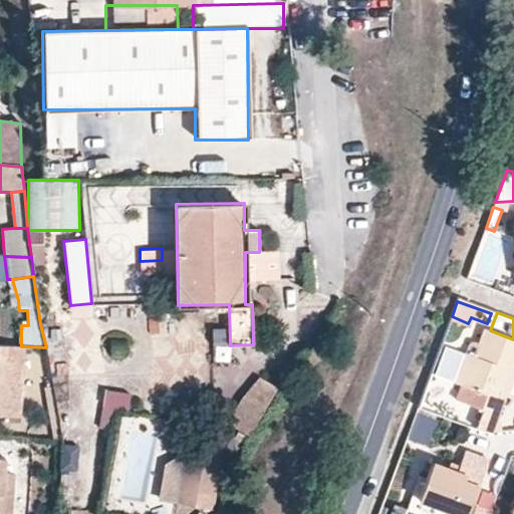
[(494,396),(504,368),(513,371),(513,339),(490,330),(484,328),(479,343),(475,342),(472,343),(467,353),(466,352),(455,382),(462,384),(456,400),(483,410),(480,418),(500,426),(498,416),(504,400),(494,396)]
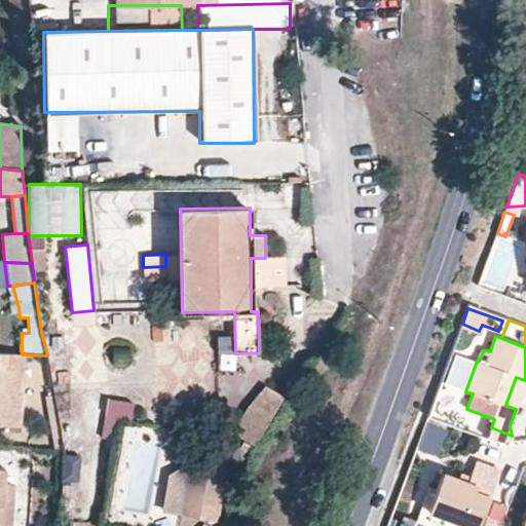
[(0,424),(21,426),(25,354),(22,354),(0,352),(0,424)]
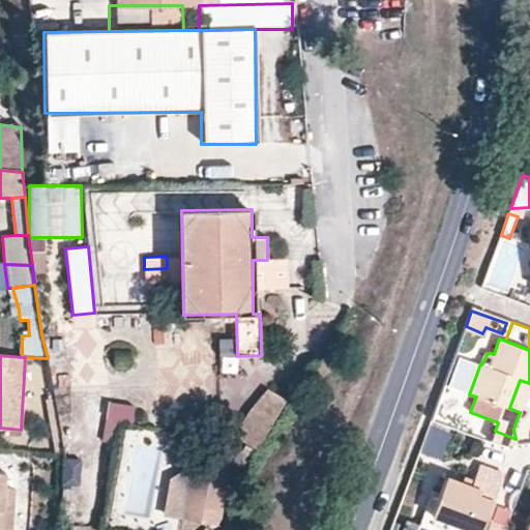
[(469,394),(480,363),(460,356),(448,387),(469,394)]
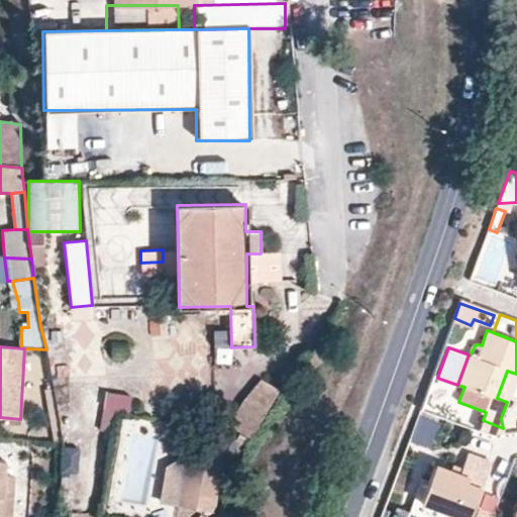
[(516,396),(512,394),(516,380),(516,374),(507,371),(497,398),(507,402),(515,405),(516,398),(516,396)]
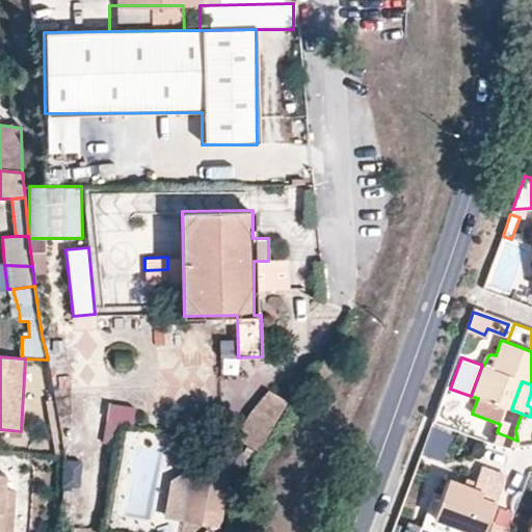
[(258,452),(288,402),(268,391),(250,411),(235,439),(258,452)]
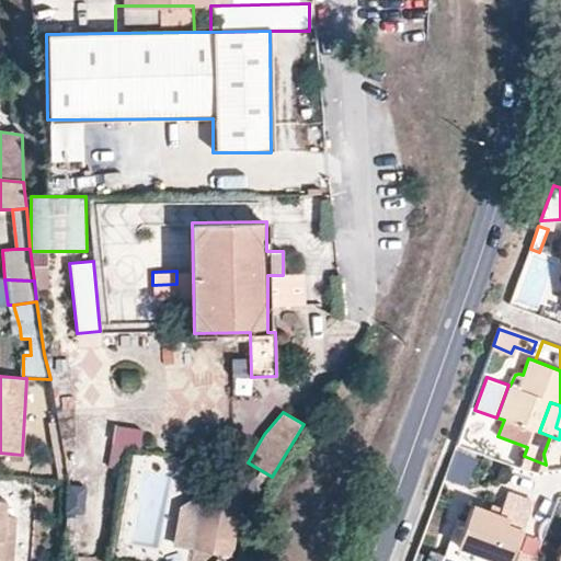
[(67,478),(57,422),(48,423),(58,480),(67,478)]
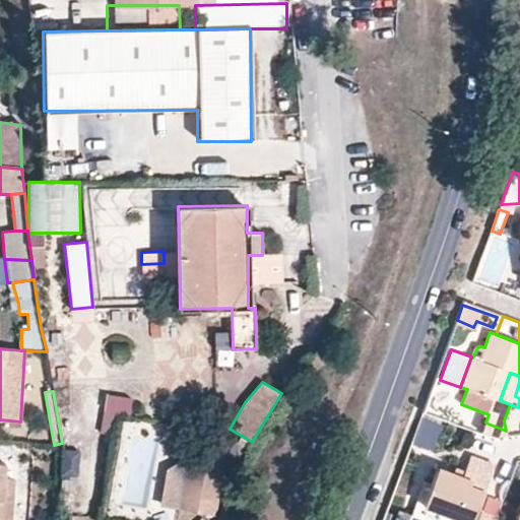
[(443,420),(450,399),(431,392),(423,412),(439,418),(443,420)]
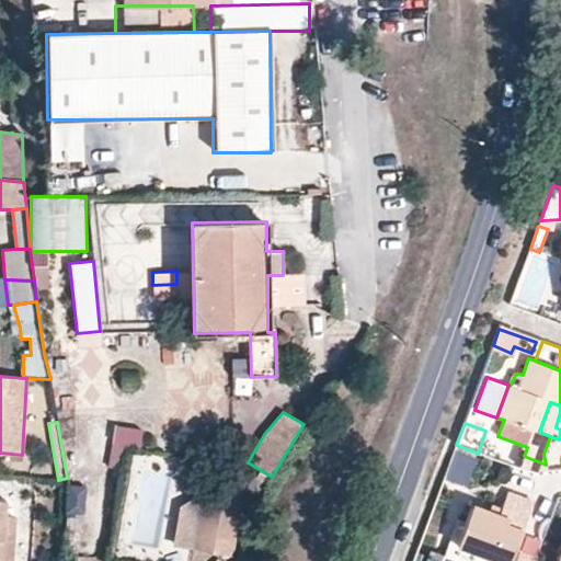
[(122,470),(126,445),(114,443),(110,468),(122,470)]
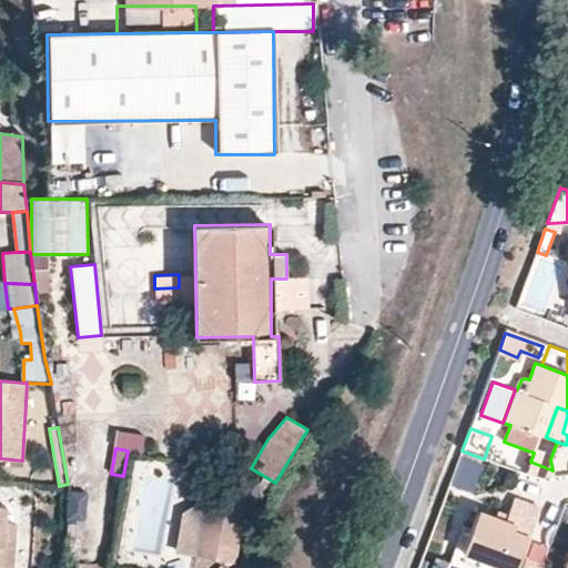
[(474,472),(479,457),(462,450),(456,466),(474,472)]
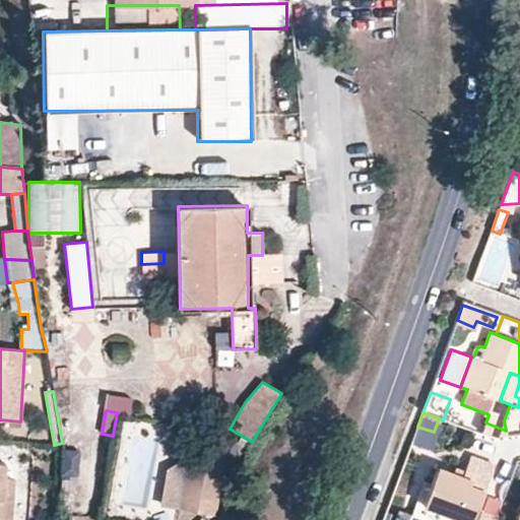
[(506,431),(485,423),(481,434),(495,438),(507,437),(506,431)]
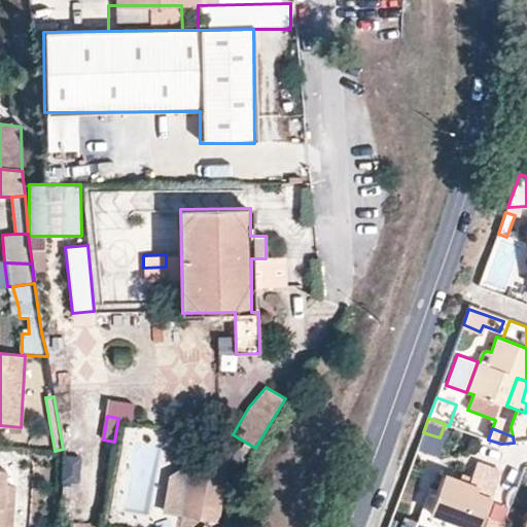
[(468,526),(480,526),(501,472),(484,466),(479,480),(477,488),(458,481),(444,476),(429,513),(468,526)]
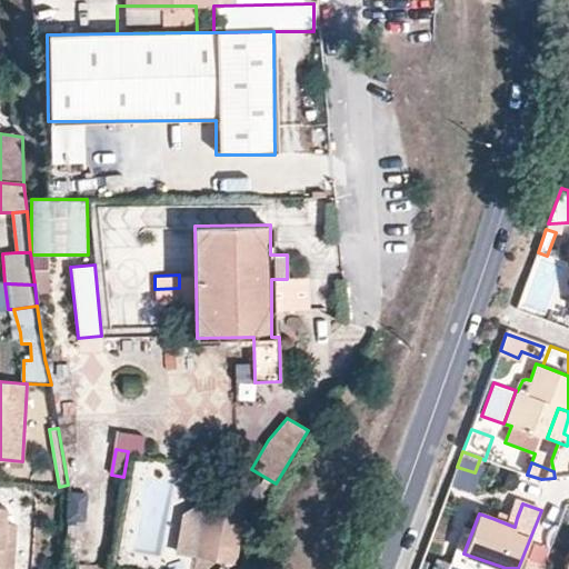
[(196,557),(205,507),(197,505),(182,512),(176,553),(196,557)]
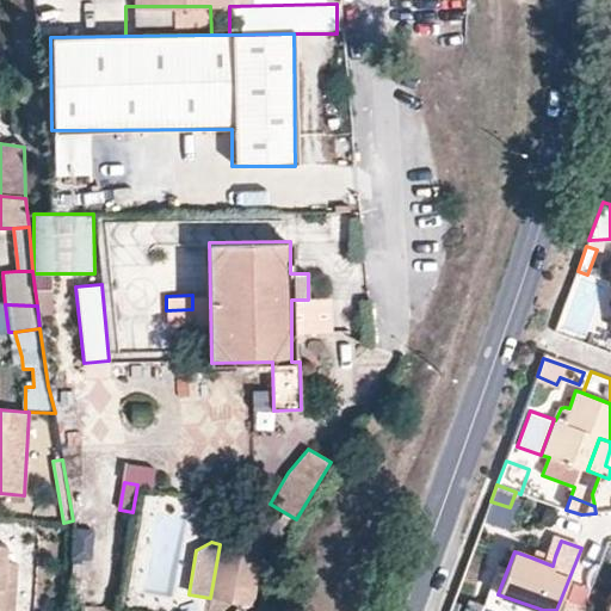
[(14,610),(17,565),(5,565),(7,545),(0,544),(0,610),(14,610)]
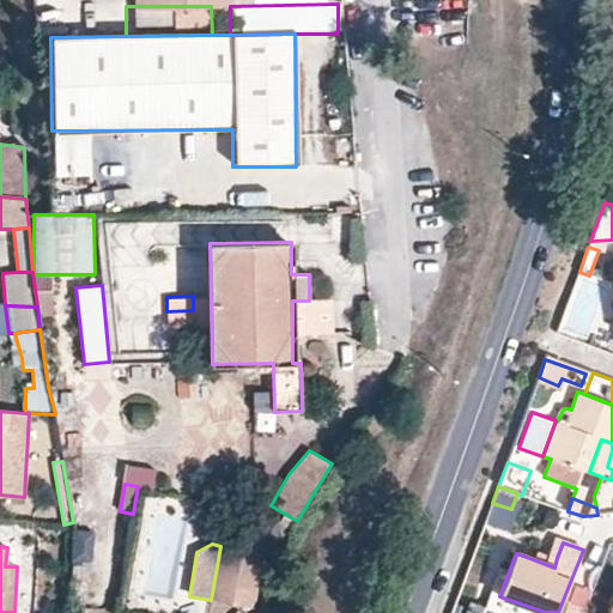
[(253,608),(263,553),(220,546),(211,600),(253,608)]
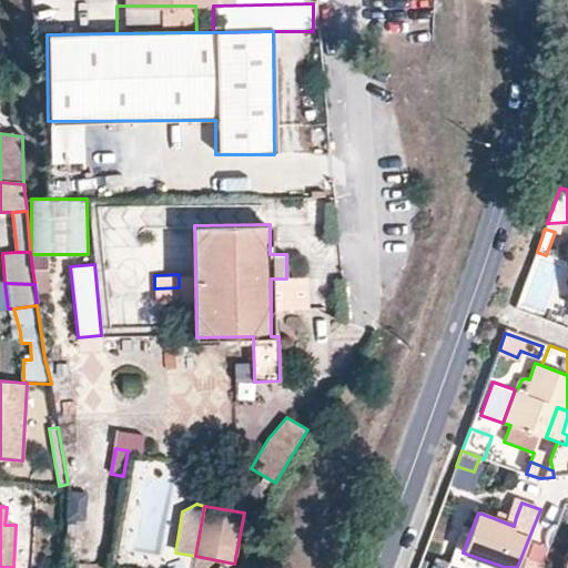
[(514,526),(516,517),(497,509),(494,518),(514,526)]
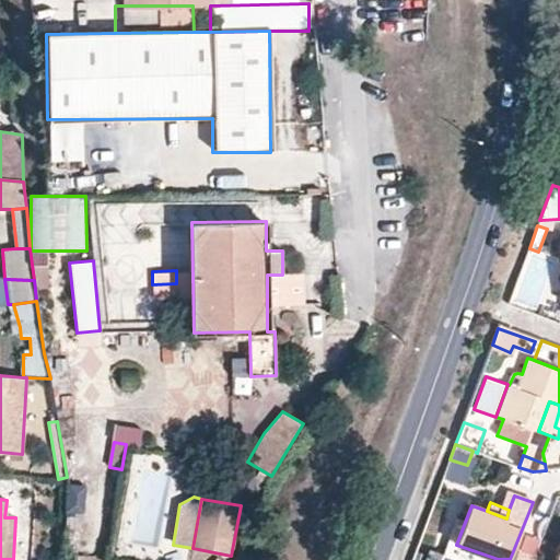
[(536,556),(541,541),(525,535),(520,550),(536,556)]
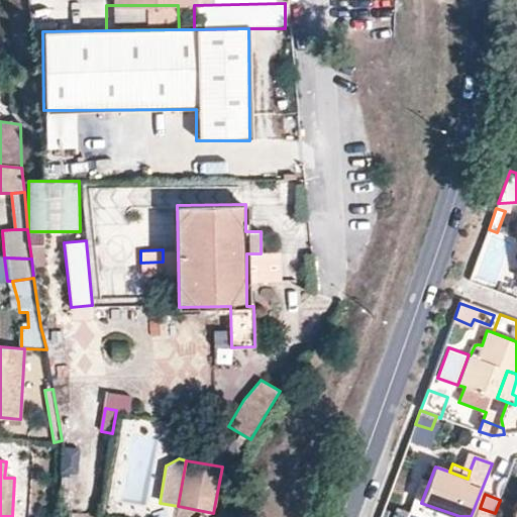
[(493,516),(495,513),(480,508),(479,507),(475,516),(493,516)]
